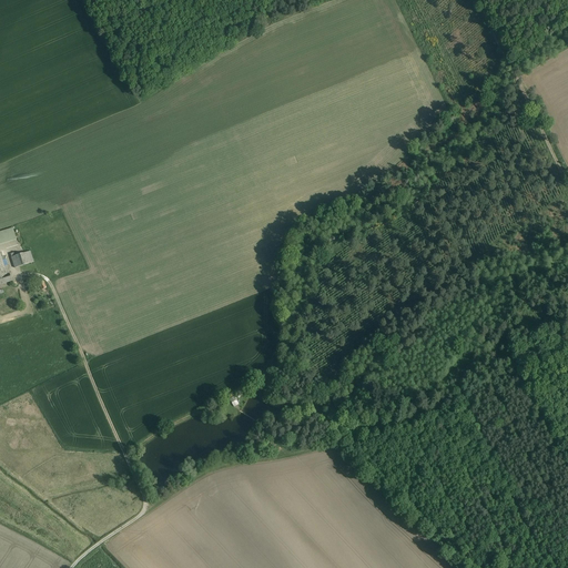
[(13,229),(0,232),(0,244),(12,241),(17,240),(13,229)]
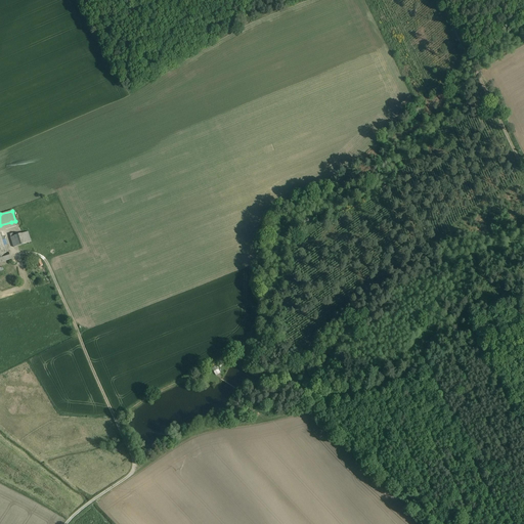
[(28,232),(11,237),(14,248),(24,245),(32,243),(28,232)]
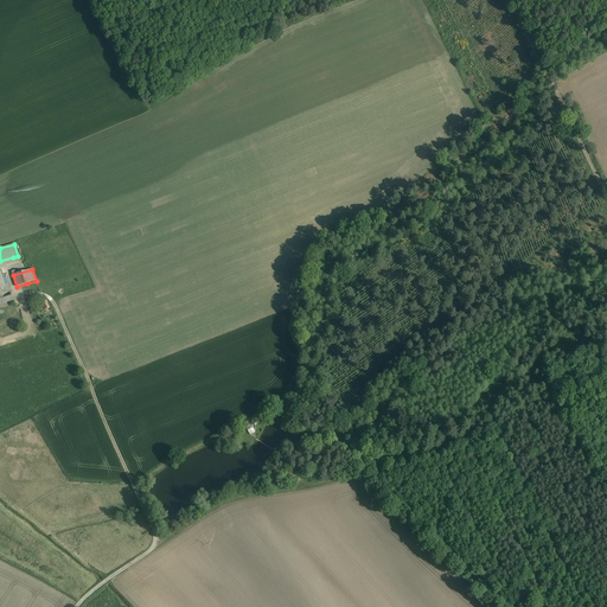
[(0,272),(0,270),(0,296),(11,293),(8,285),(5,286),(0,272)]
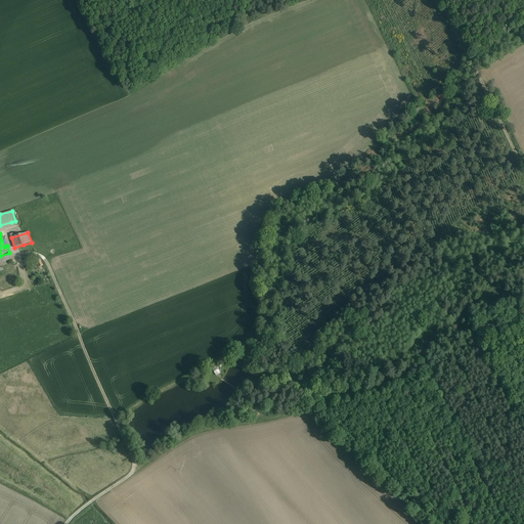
[(0,256),(0,263),(11,260),(9,253),(0,256)]
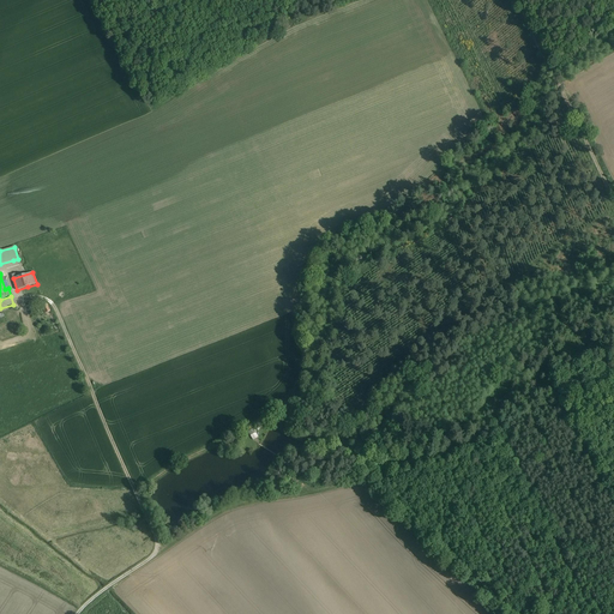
[(253,428),(248,432),(253,440),(258,437),(253,428)]
